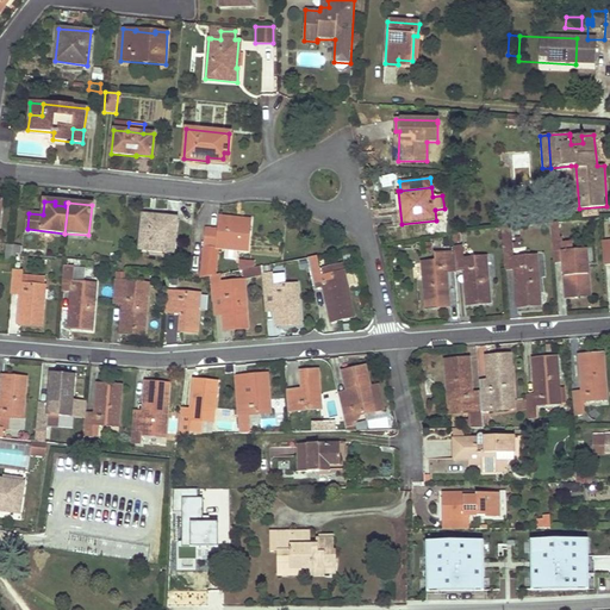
[(206,229),(201,278),(211,277),(216,275),(218,248),(226,249),(225,257),(236,259),(237,250),(247,251),(249,221),(240,219),(240,224),(221,222),(221,217),(218,217),(218,230),(206,229)]
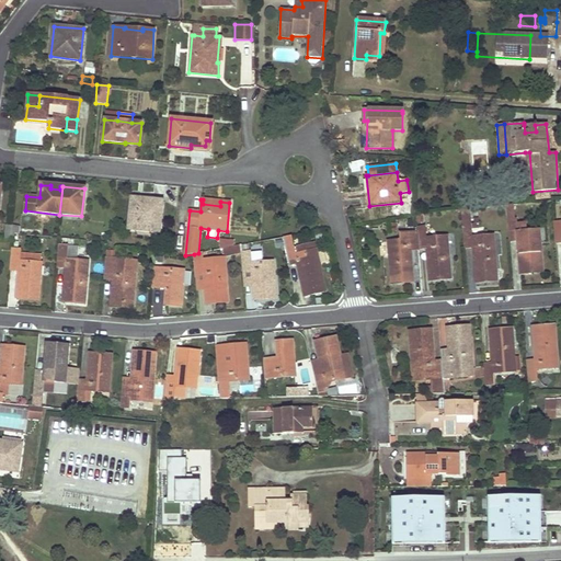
[(128,229),(159,232),(161,202),(150,201),(150,204),(130,202),(128,229)]
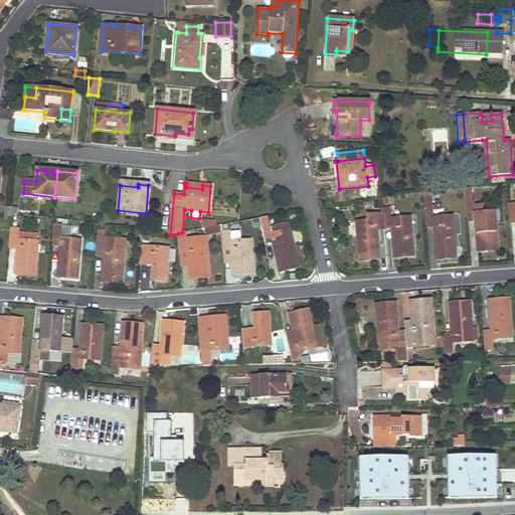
[(497,249),(494,210),(484,211),(483,201),(474,202),(473,202),(472,188),(465,188),(468,220),(475,220),(476,226),(479,226),(480,232),(476,232),(478,250),(497,249)]
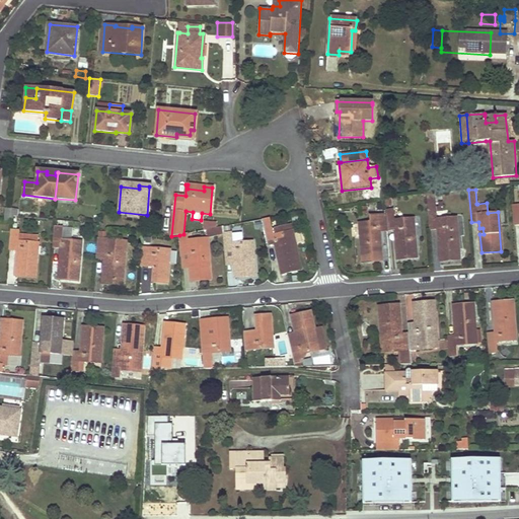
[(427,194),(429,230),(437,229),(437,236),(441,236),(441,242),(438,242),(439,262),(459,260),(458,249),(456,218),(437,219),(436,211),(436,208),(435,194),(427,194)]
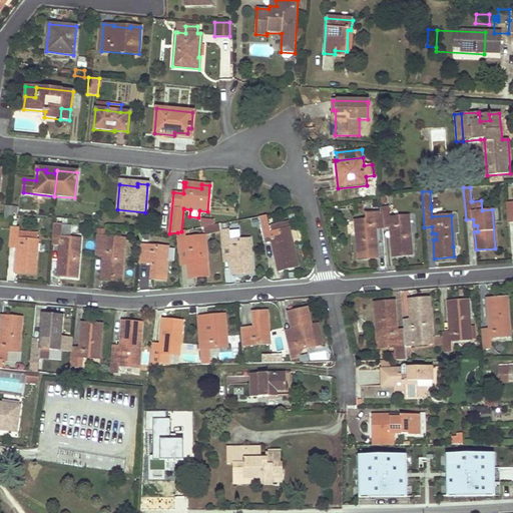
[(389,207),(381,208),(381,211),(383,227),(390,226),(390,232),(393,232),(394,236),(390,237),(392,257),(412,254),(409,216),(390,217),(389,207)]
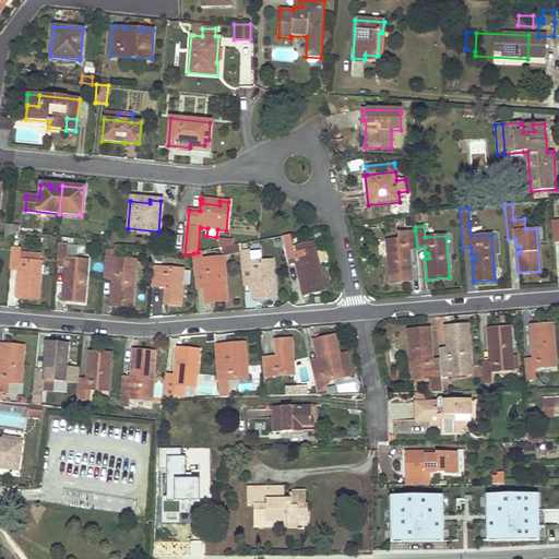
[(385,240),(390,283),(411,281),(409,262),(406,262),(405,254),(409,254),(408,249),(417,248),(415,230),(397,233),(397,240),(385,240)]
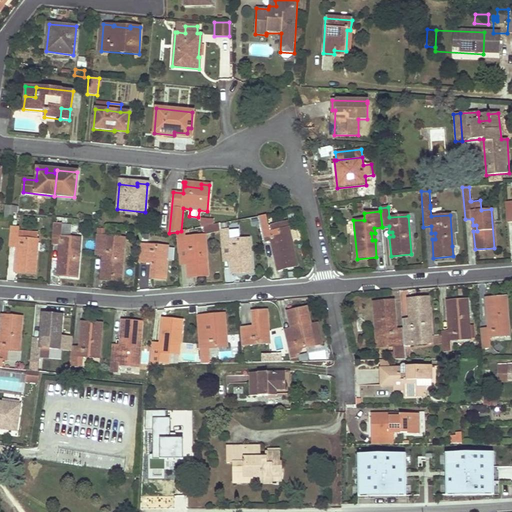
[(270,240),(277,270),(296,266),(288,228),(285,229),(283,223),(268,226),(266,215),(258,217),(264,241),(270,240)]
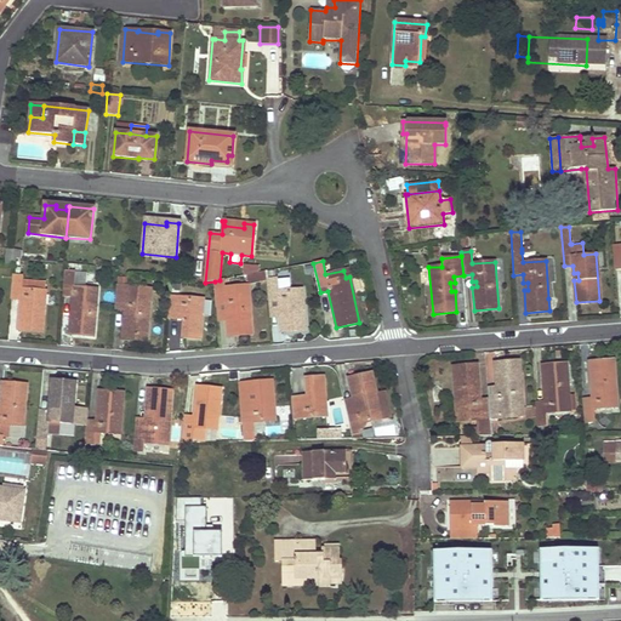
[(244,266),(243,275),(248,274),(258,272),(258,266),(244,266)]
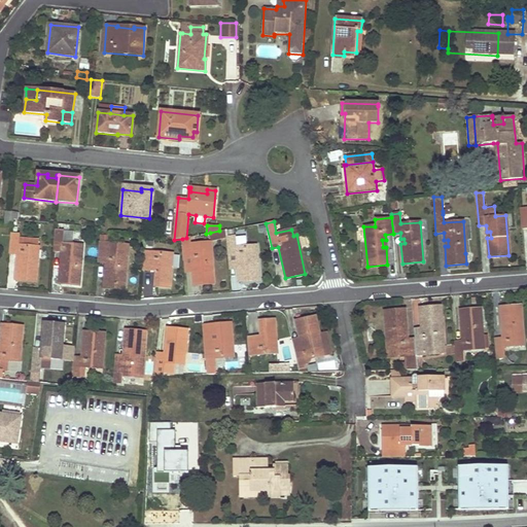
[(212,241),(227,238),(226,230),(219,231),(210,233),(212,241)]
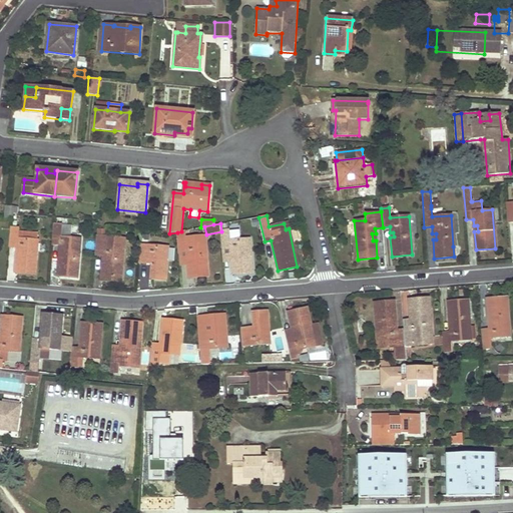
[(57,277),(77,278),(80,239),(70,238),(60,237),(61,233),(61,225),(54,224),(52,244),(60,245),(59,251),(63,251),(62,259),(59,258),(57,277)]
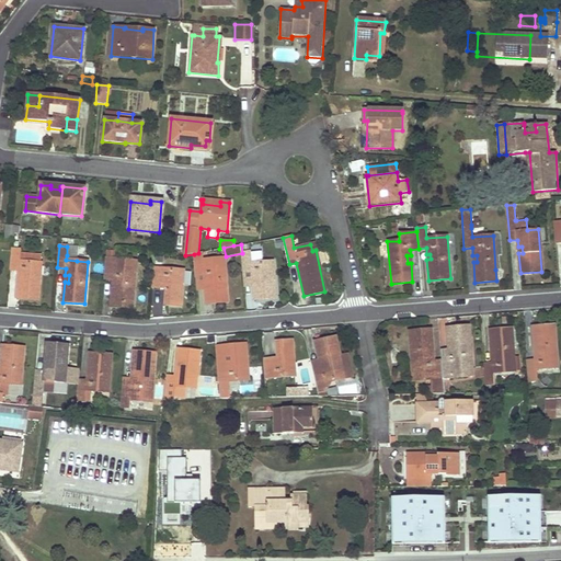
[(15,297),(38,299),(41,263),(20,261),(20,254),(21,250),(12,249),(10,270),(18,271),(15,297)]
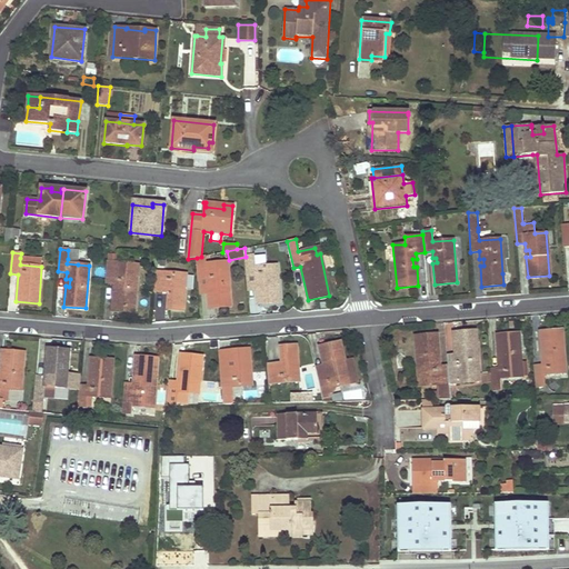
[(108,253),(108,262),(118,263),(118,255),(108,253)]
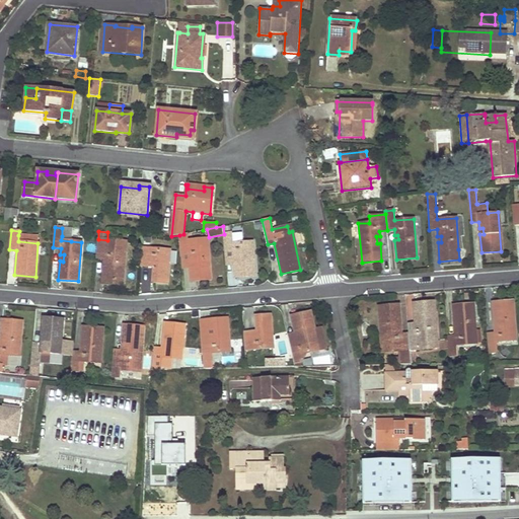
[(191,281),(211,279),(208,244),(207,244),(189,246),(188,239),(188,233),(183,234),(179,235),(180,256),(189,255),(189,262),(193,262),(193,267),(190,268),(191,281)]
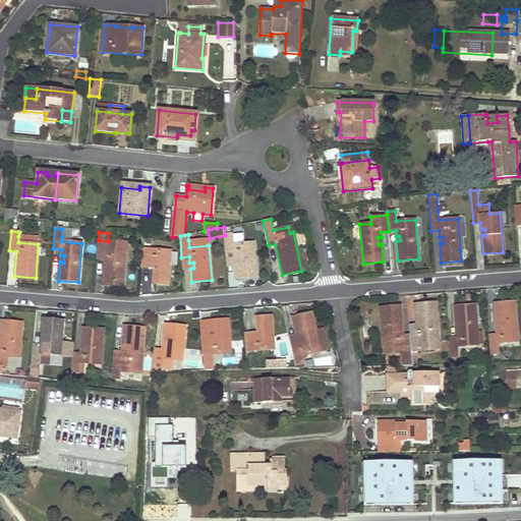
[(236,279),(255,278),(252,243),(233,245),(233,234),(225,235),(227,254),(233,253),(234,259),(238,259),(238,265),(235,266),(236,279)]
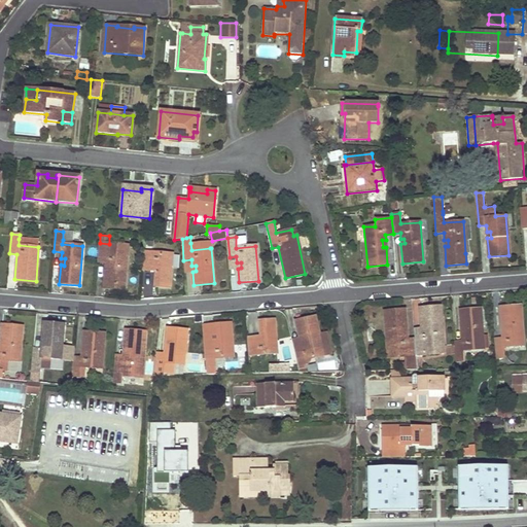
[(39,240),(19,239),(19,245),(38,247),(39,240)]
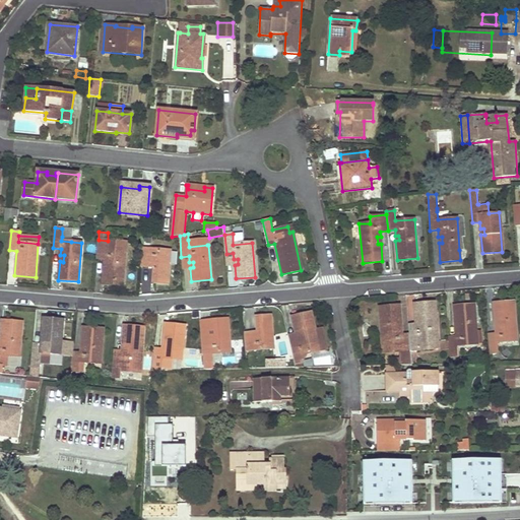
[(126,252),(117,251),(118,242),(108,241),(99,240),(96,258),(105,258),(103,283),(123,285),(126,252)]
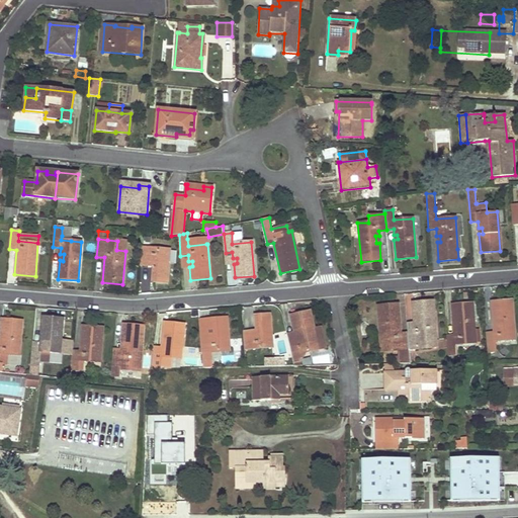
[(117,241),(116,250),(125,251),(126,242),(117,241)]
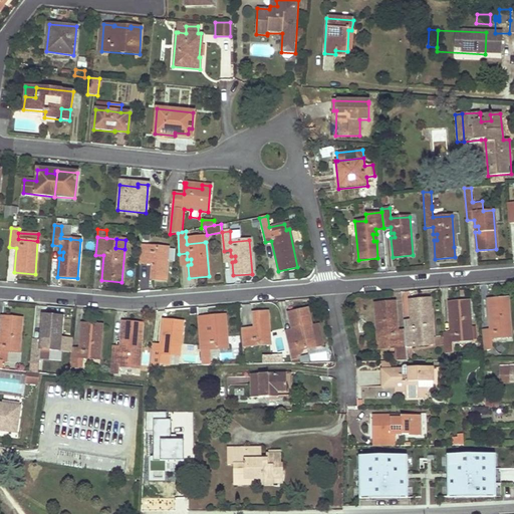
[(151,279),(166,280),(168,248),(141,246),(140,262),(148,263),(148,260),(153,261),(153,263),(151,279)]
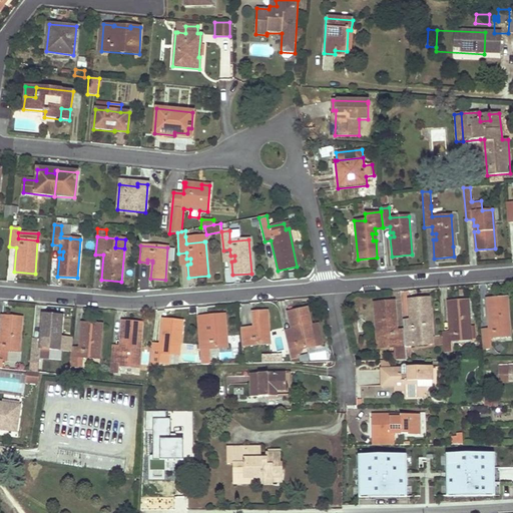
[(230,255),(229,249),(223,250),(223,263),(231,262),(234,261),(234,255),(230,255)]
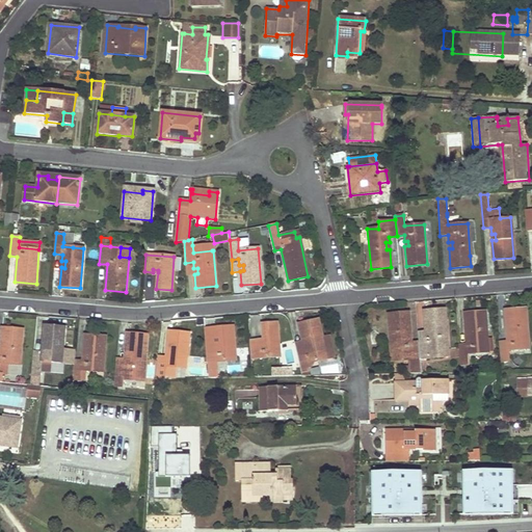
[(193,262),(185,263),(186,274),(194,274),(197,273),(197,268),(193,268),(193,262)]
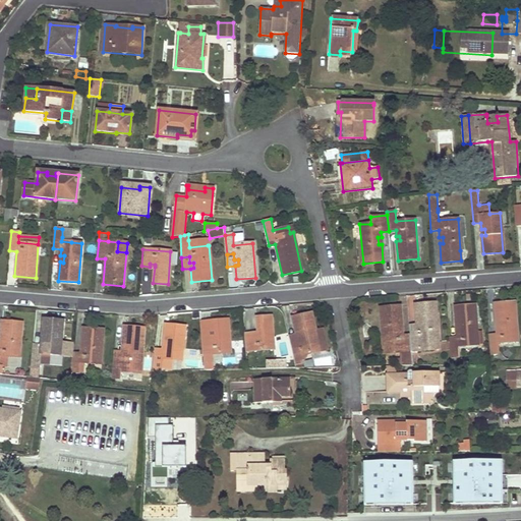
[(514,302),(495,304),(496,323),(500,322),(500,331),(497,332),(497,335),(489,336),(491,354),(499,353),(498,343),(518,341),(514,302)]
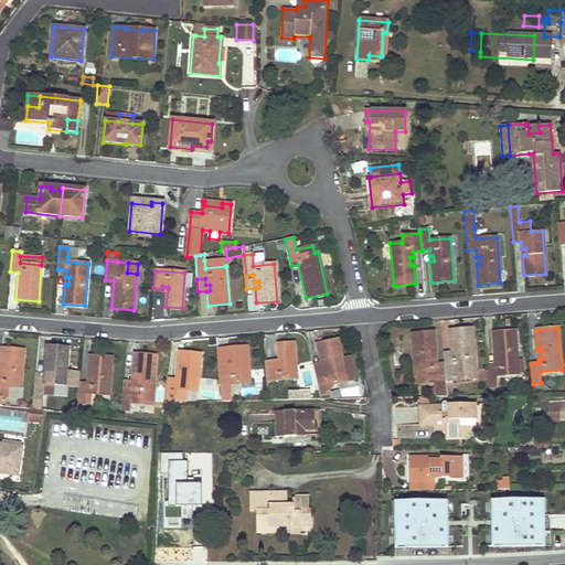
[(472,329),(450,330),(452,352),(454,363),(445,364),(446,381),(457,381),(456,372),(471,371),(476,371),(472,329)]
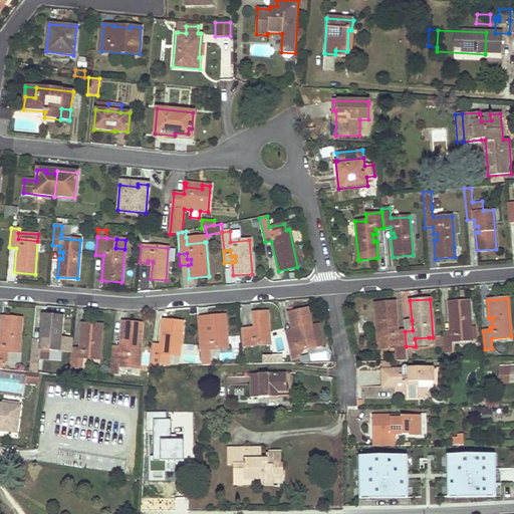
[(452,333),(444,334),(446,359),(450,359),(450,352),(454,351),(453,341),(472,340),(479,339),(478,323),(471,323),(469,301),(450,302),(451,320),(455,320),(455,327),(452,327),(452,333)]
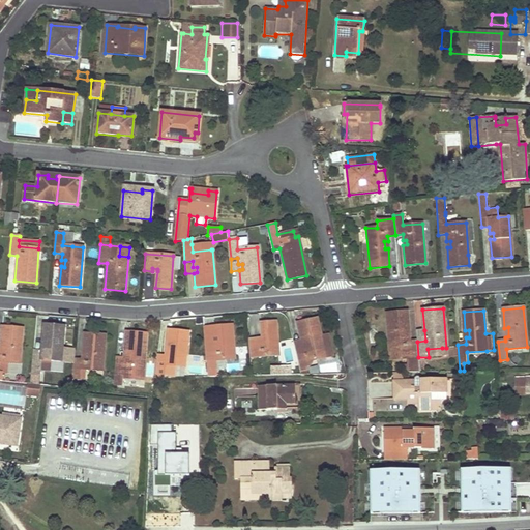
[(407,312),(386,314),(390,360),(408,358),(408,361),(409,361),(409,363),(410,372),(419,372),(418,357),(417,342),(409,342),(407,312)]
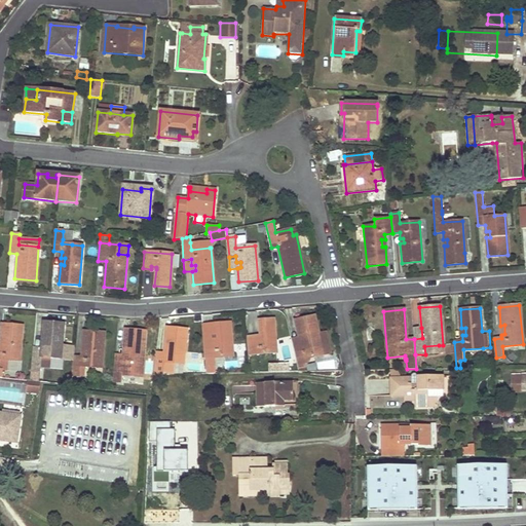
[(314,316),(295,322),(299,338),(299,339),(303,339),(305,345),(301,346),(294,347),(299,368),(306,367),(304,359),(324,354),(318,334),(314,316)]
